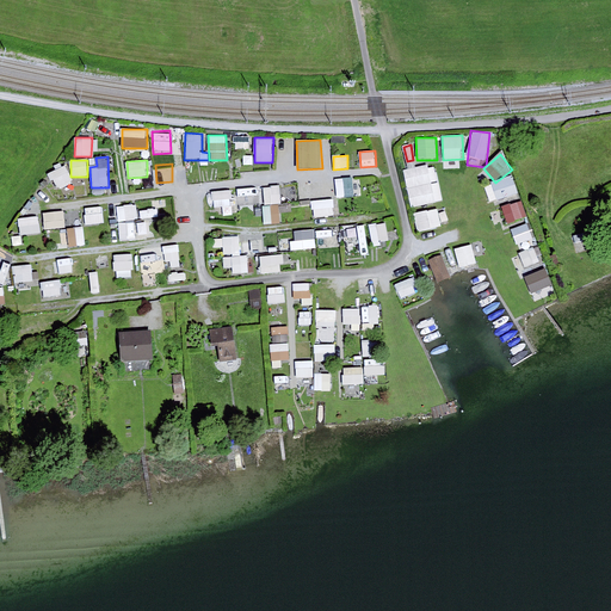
[(62,195),(76,186),(65,165),(50,173),(62,195)]
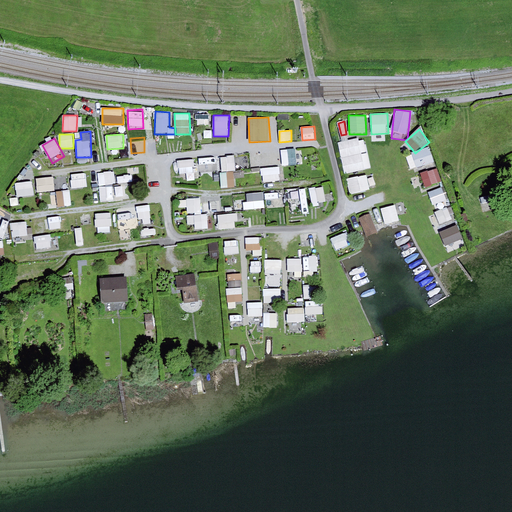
[(369,170),(366,138),(340,141),(343,173),(369,170)]
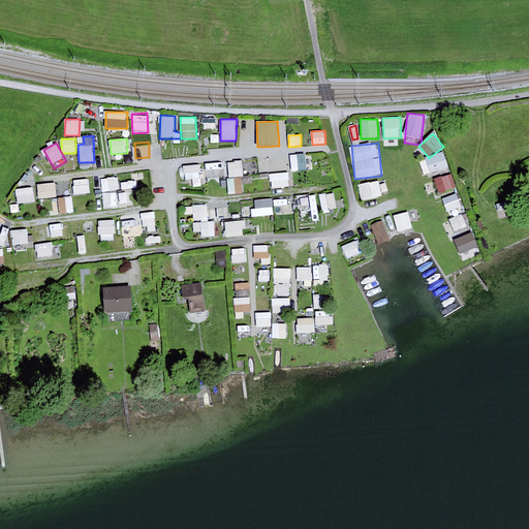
[(444,152),(426,157),(430,174),(448,168),(444,152)]
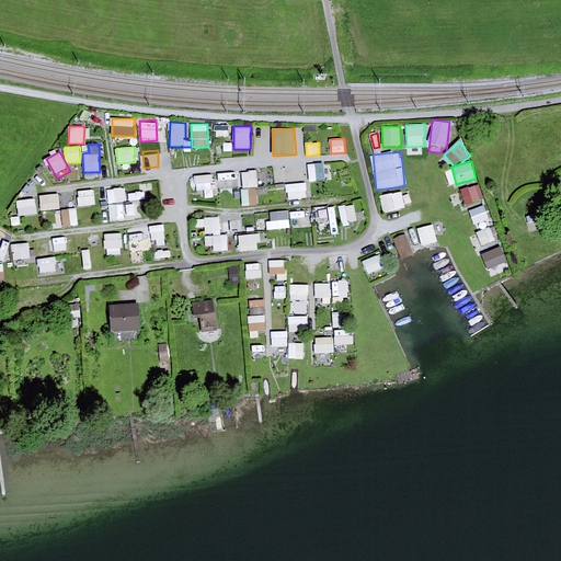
[(309,180),(322,180),(322,164),(309,164),(309,180)]
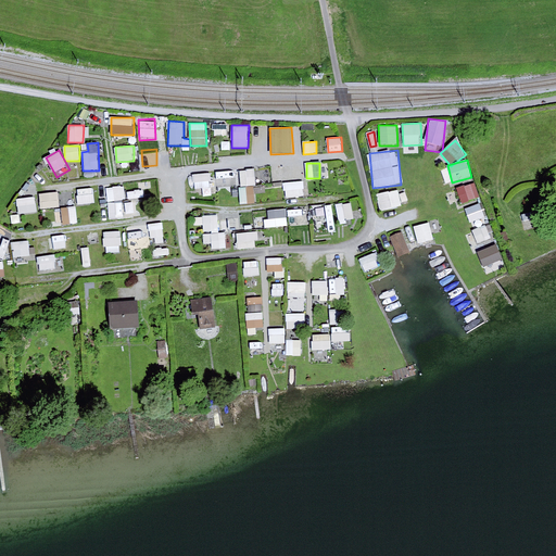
[(239,169),(240,187),(256,186),(255,169),(239,169)]
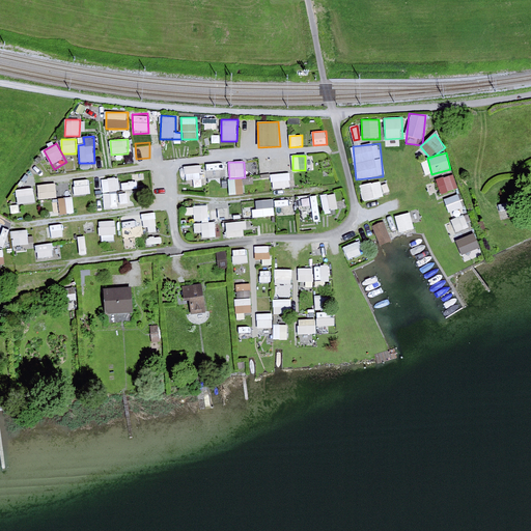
[(207,177),(221,177),(220,164),(206,165),(207,177)]
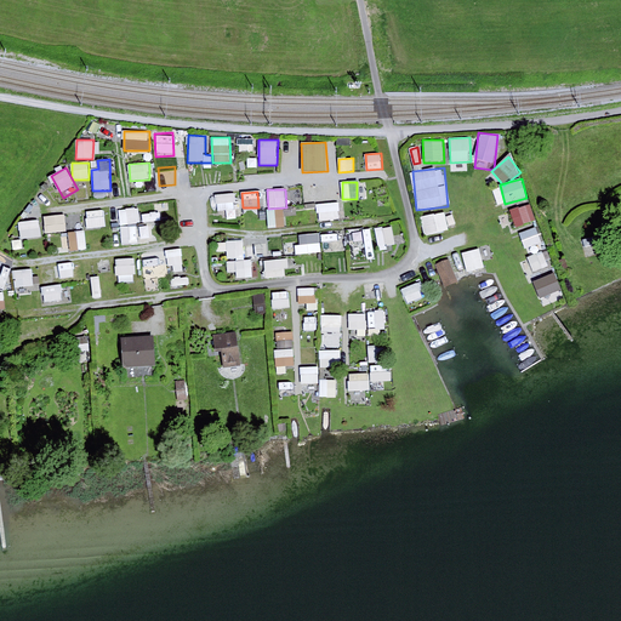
[(218,212),(237,210),(234,193),(216,195),(218,212)]
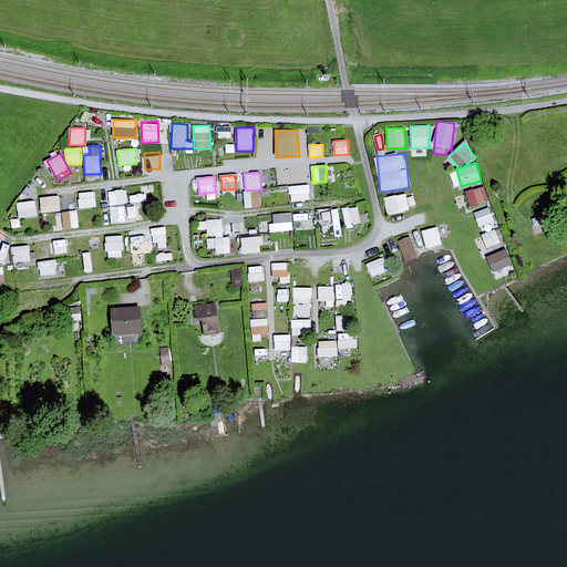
[(310,200),(309,185),(290,186),(290,202),(310,200)]
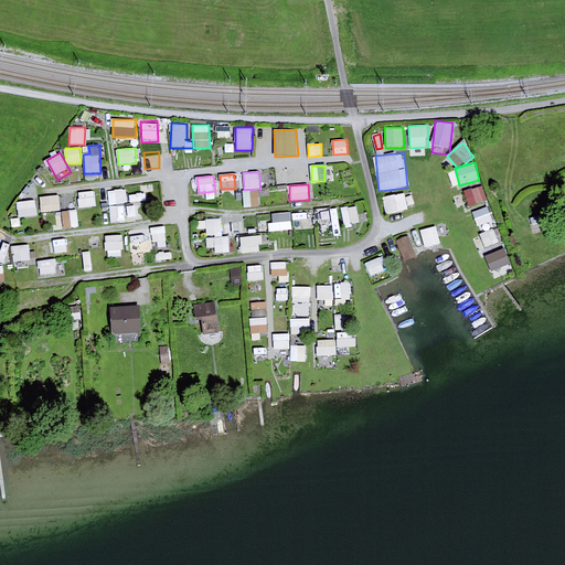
[(464,191),(469,208),(488,202),(482,185),(464,191)]
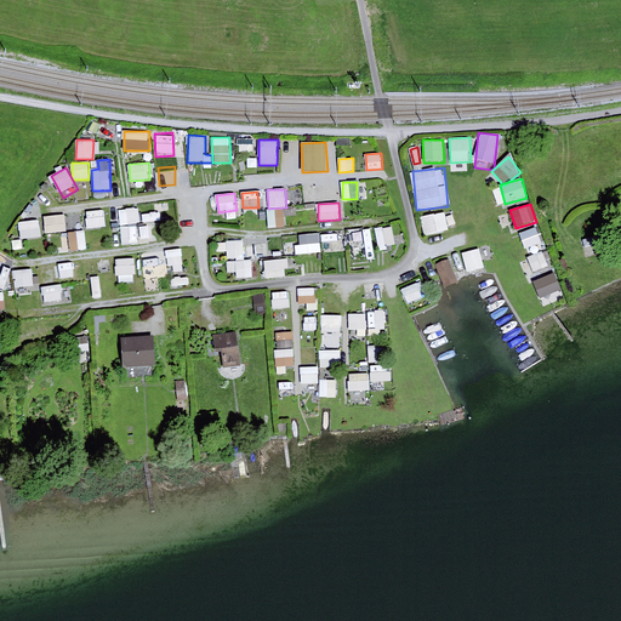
[(144,244),(143,208),(119,209),(121,245),(144,244)]
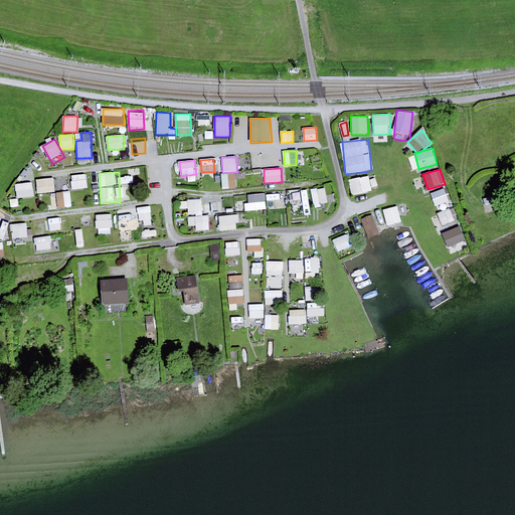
[(222,173),(221,189),(235,189),(236,173),(222,173)]
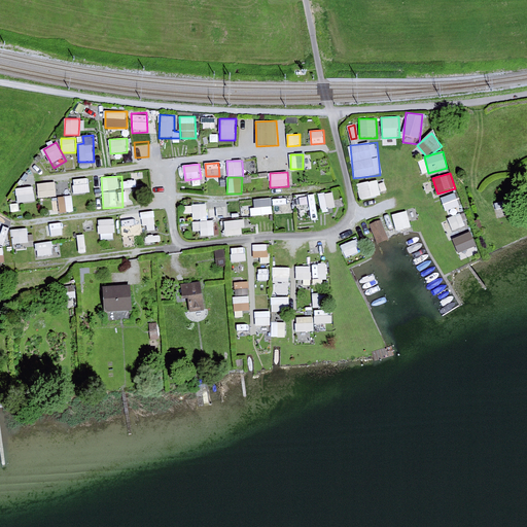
[(89,179),(73,179),(73,194),(90,192),(89,179)]
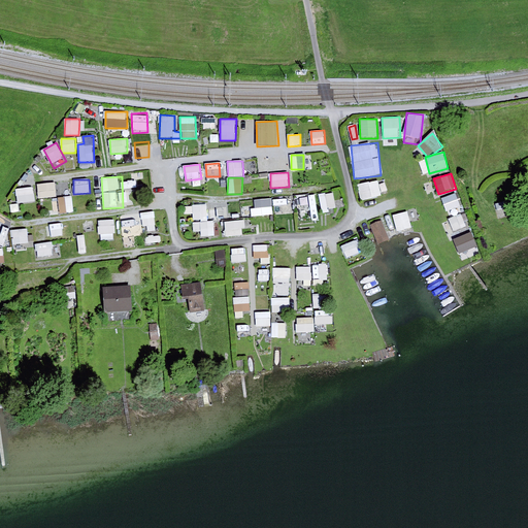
[(378,180),(358,185),(361,200),(383,196),(378,180)]
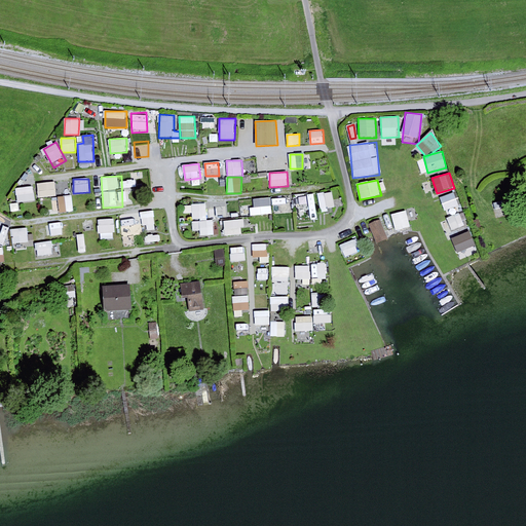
[(54,182),(37,183),(38,197),(55,196),(54,182)]
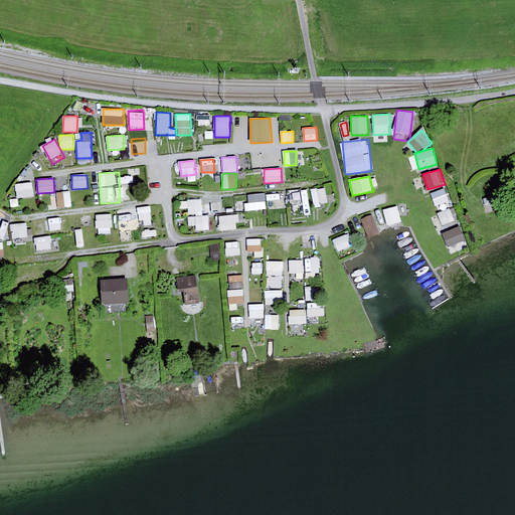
[(32,181),(15,184),(18,199),(34,196),(32,181)]
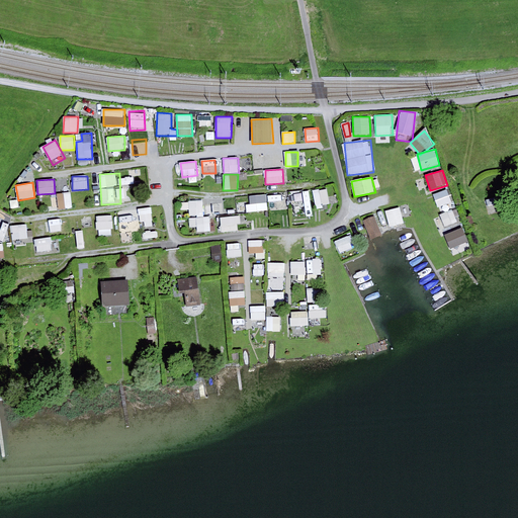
[(313,190),(316,206),(330,204),(327,188),(313,190)]
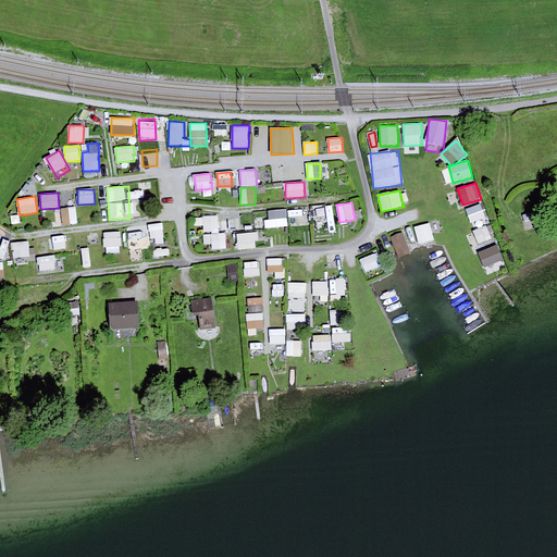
[(470,222),(486,219),(483,205),(467,208),(470,222)]
